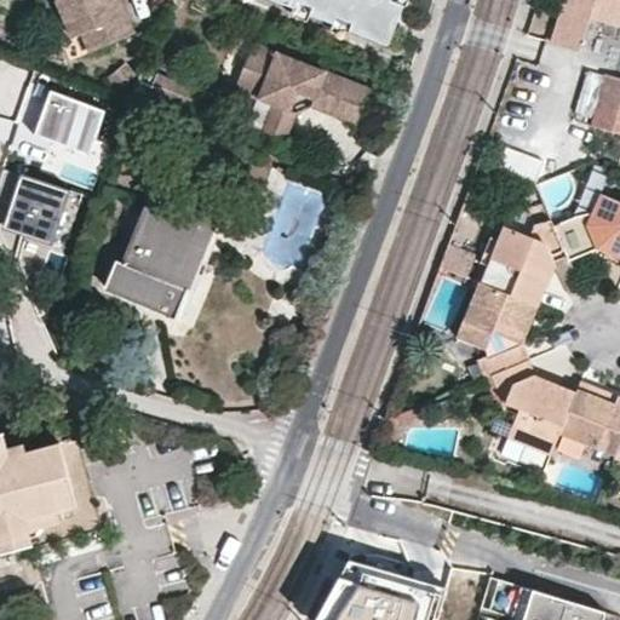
[(56,0),(74,36),(82,33),(92,51),(137,29),(122,0),(56,0)]
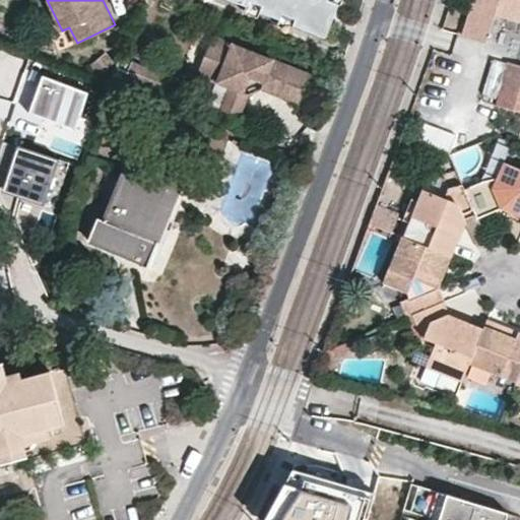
[(233,0),(322,37),(336,0),(233,0)]
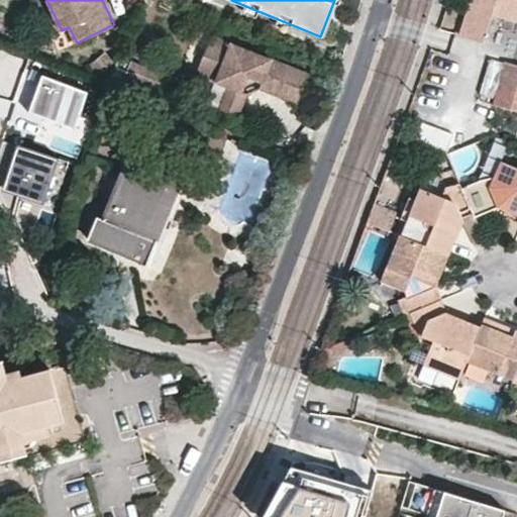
[(516,0),(471,0),(459,37),(483,44),(492,16),(516,23),(516,0)]
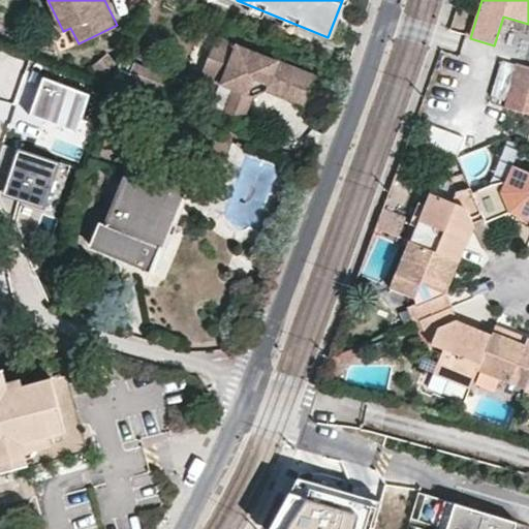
[(313,76),(215,36),(198,75),(230,89),(221,112),(240,120),(250,96),(263,90),(301,105),(313,76)]
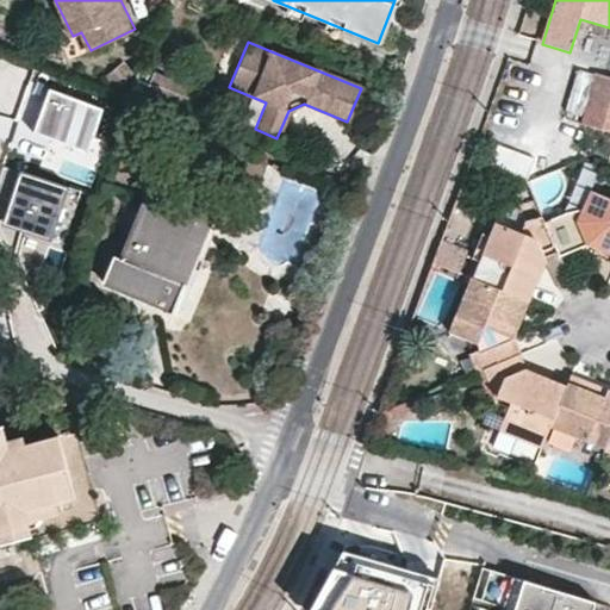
[(170,76),(150,68),(139,93),(186,112),(199,81),(172,70),(170,76)]
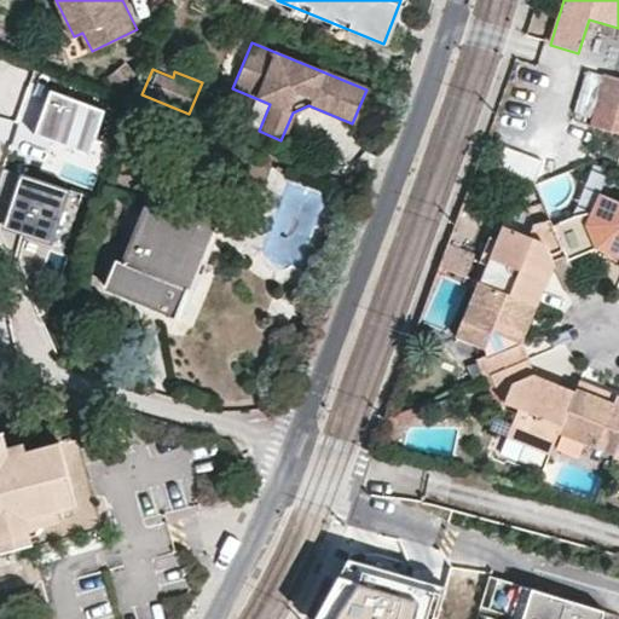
[(618,132),(618,80),(586,71),(574,109),(590,114),(588,123),(618,132)]
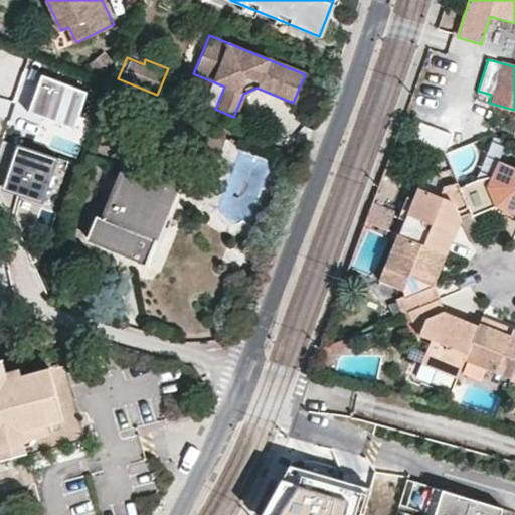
[(41,76),(28,112),(74,128),(88,93),(41,76)]
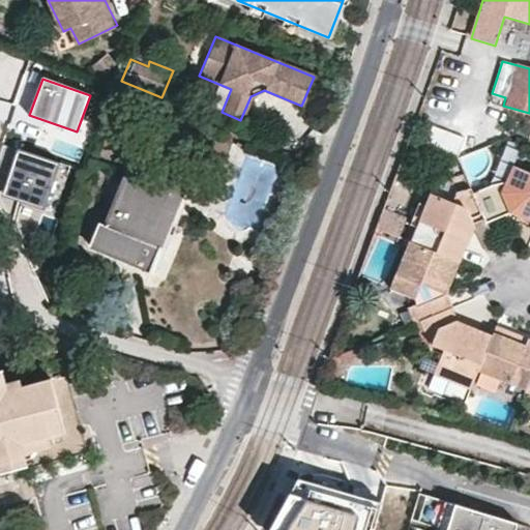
[(75,167),(18,149),(4,196),(61,212),(75,167)]
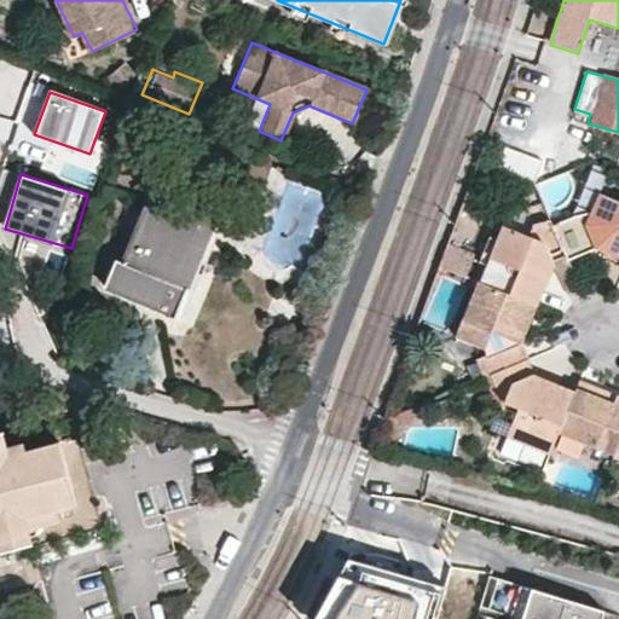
[(580,213),(555,223),(565,244),(568,253),(600,239),(602,246),(618,252),(618,195),(605,190),(594,218),(580,213)]
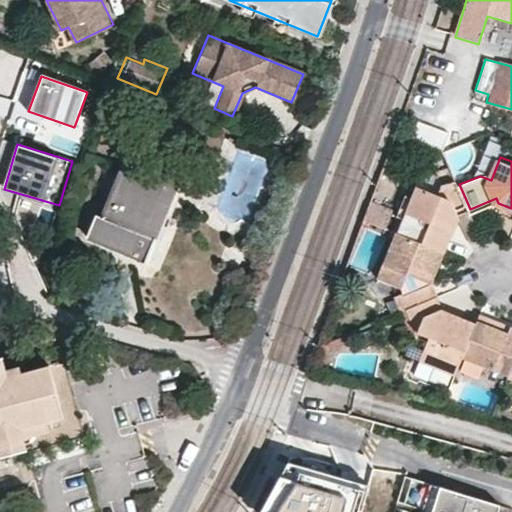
[(158,181),(113,163),(94,214),(87,212),(79,233),(140,257),(148,234),(140,231),(158,181)]
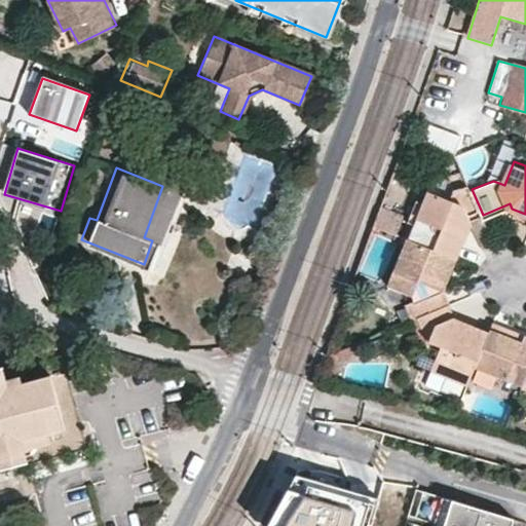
[(439,235),(434,249),(448,254),(456,257),(462,239),(456,231),(458,225),(468,221),(465,215),(480,208),(472,189),(471,184),(455,190),(452,200),(426,192),(422,202),(417,219),(431,225),(429,231),(439,235)]
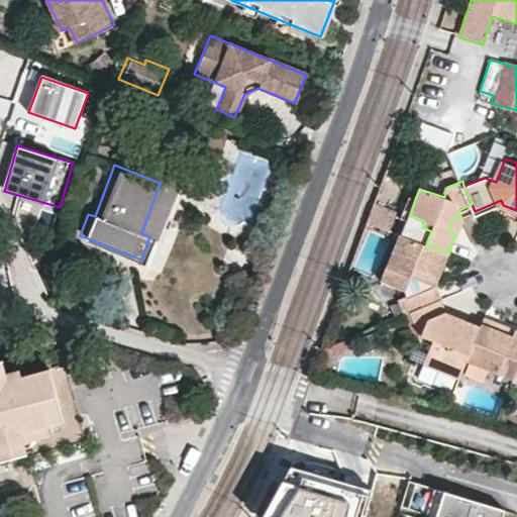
[(410,215),(415,199),(408,197),(400,219),(422,227),(424,221),(410,215)]
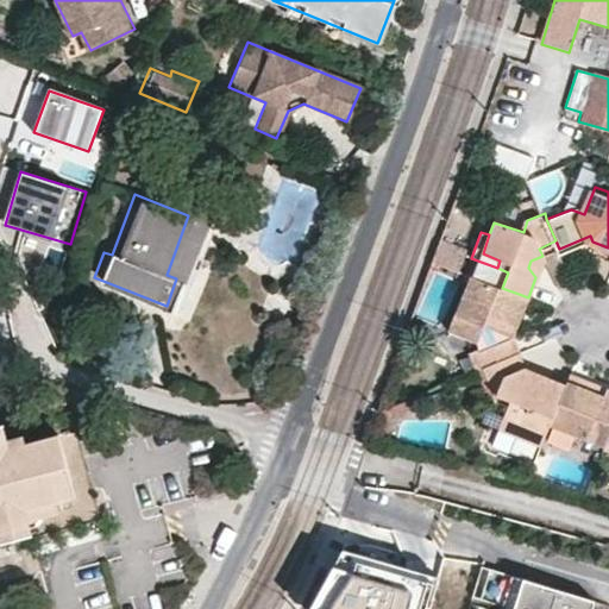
[(590,236),(559,249),(562,255),(581,246),(592,242),(590,236)]
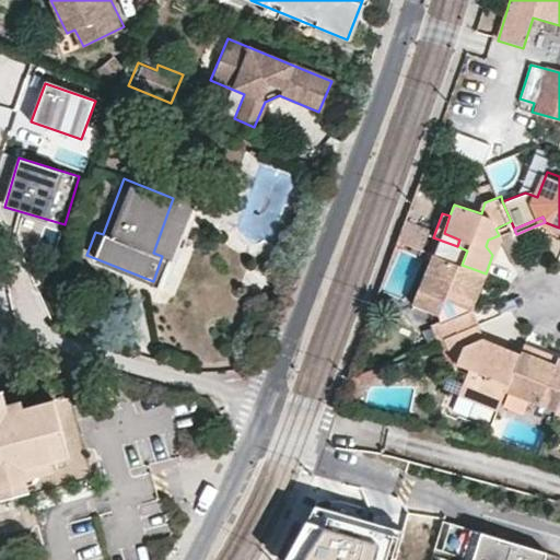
[(514,229),(511,221),(496,229),(499,235),(514,229)]
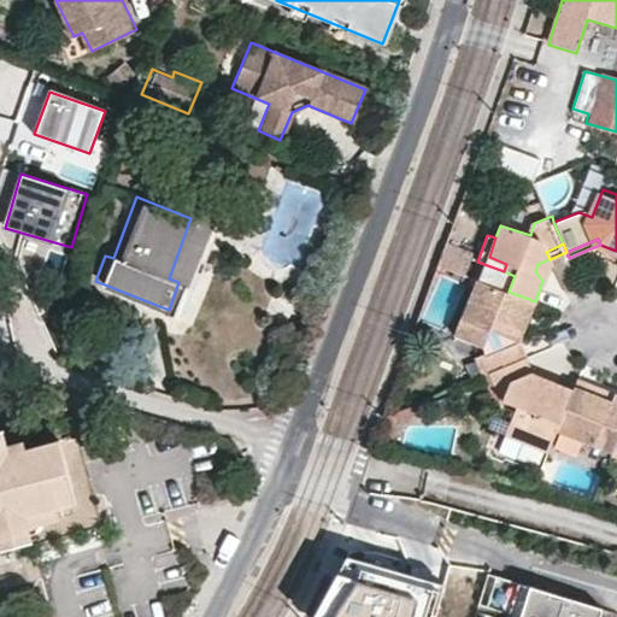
[(546,270),(550,259),(538,264),(535,271),(542,281),(546,270)]
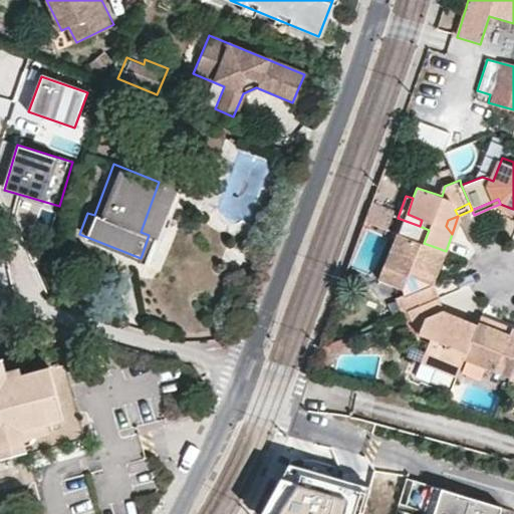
[(398,300),(404,313),(409,312),(439,297),(433,284),(440,267),(432,263),(438,248),(424,243),(398,234),(380,282),(402,290),(398,300)]
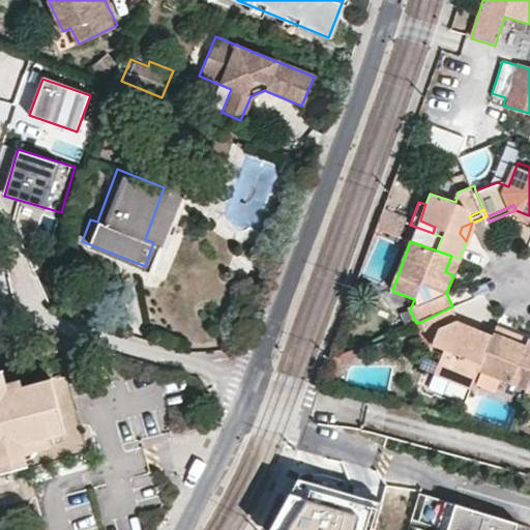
[(460,259),(451,256),(445,271),(453,275),(457,267),(460,259)]
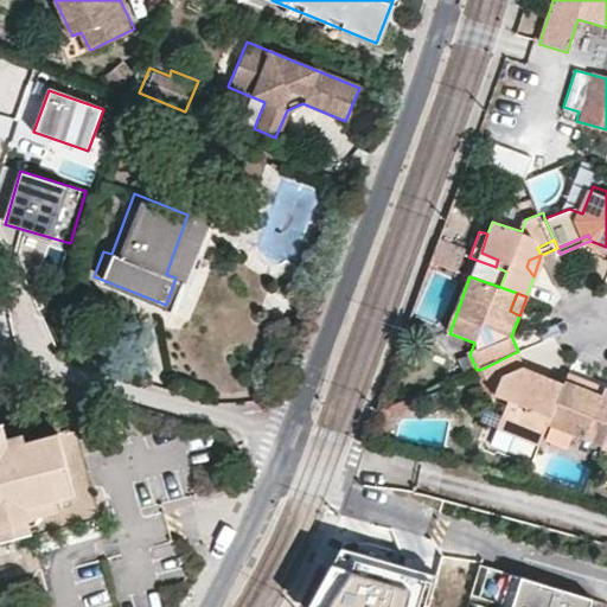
[(502,428),(538,445),(548,422),(563,383),(548,377),(540,381),(530,376),(525,368),(518,351),(483,369),(498,397),(511,403),(502,428)]
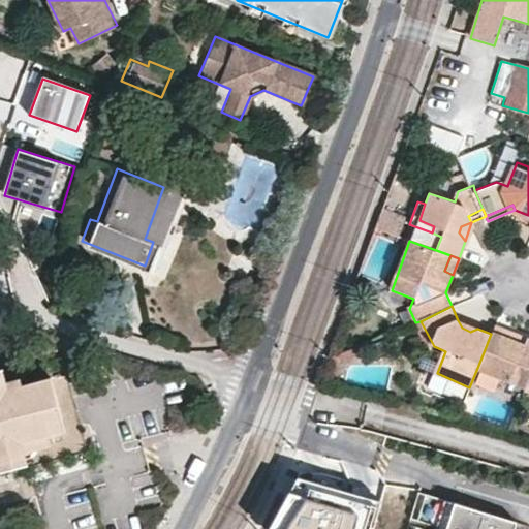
[(468,324),(458,320),(462,328),(470,332),(477,329),(468,324)]
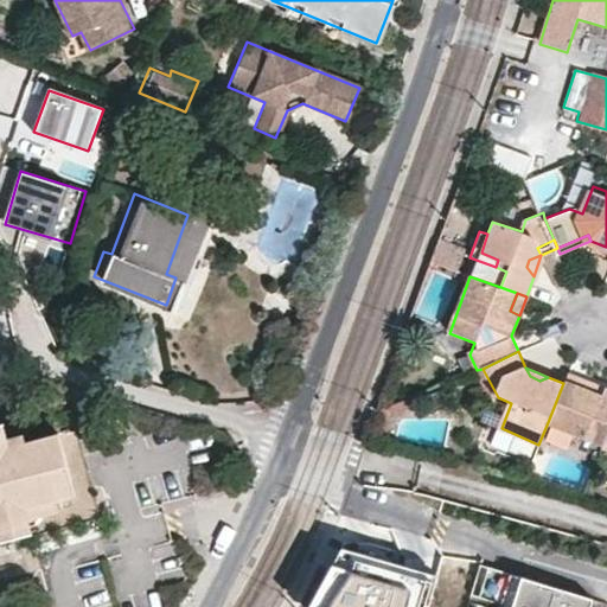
[(580,384),(583,377),(577,374),(569,371),(566,379),(580,384)]
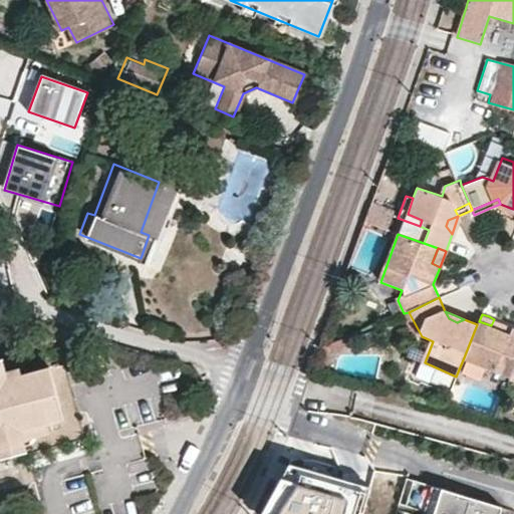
[(513,326),(494,319),(491,325),(479,321),(477,324),(464,357),(496,370),(497,368),(512,374),(513,371),(513,370),(513,326)]
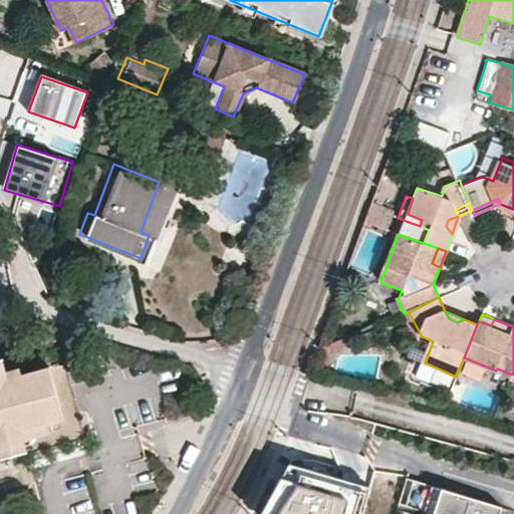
[(0,446),(26,440),(23,426),(51,419),(64,415),(50,362),(10,372),(7,360),(0,361),(0,446)]
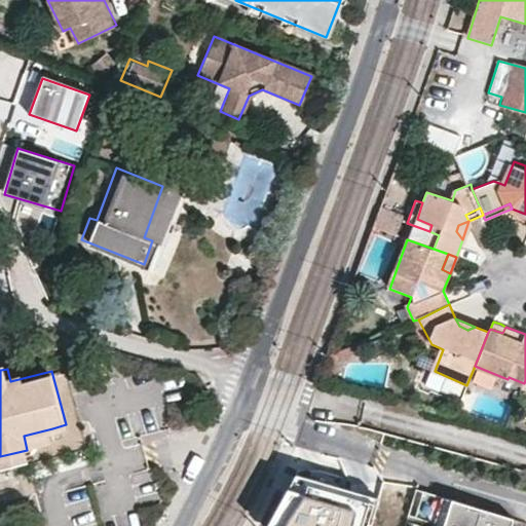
[(55,437),(52,428),(24,436),(27,450),(34,448),(38,441),(55,437)]
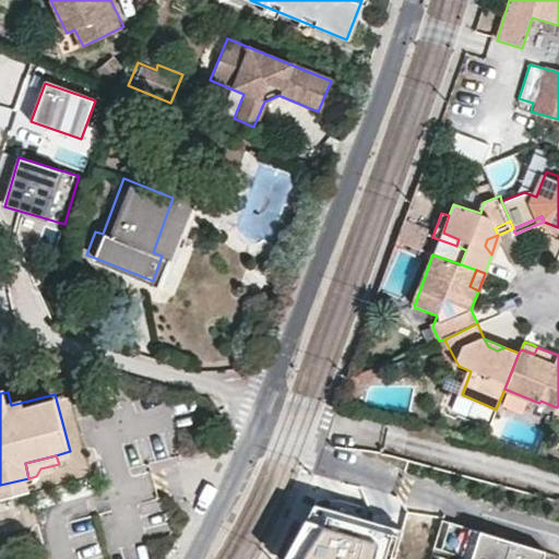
[(31,487),(28,478),(0,485),(0,486),(2,495),(16,491),(31,487)]
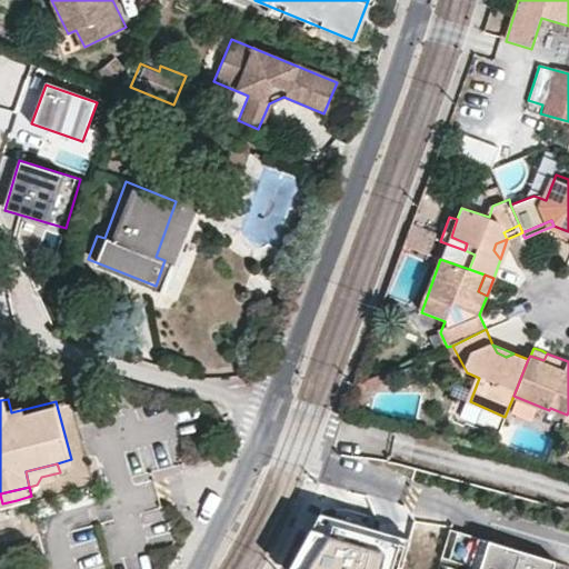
[(406,568),(417,539),(320,508),(299,568),(406,568)]
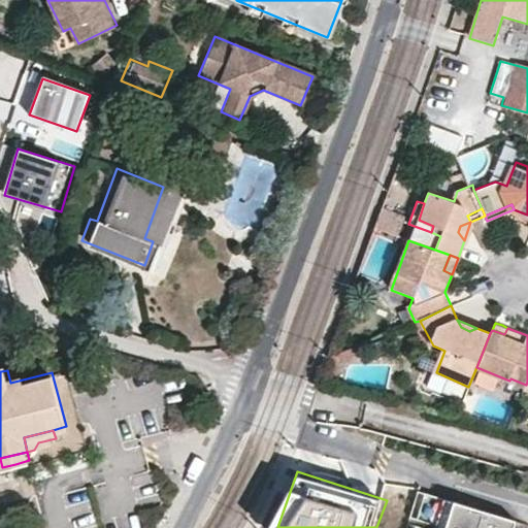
[(512,527),(515,519),(424,491),(416,518),(434,524),(444,527),(443,527),(512,527)]
